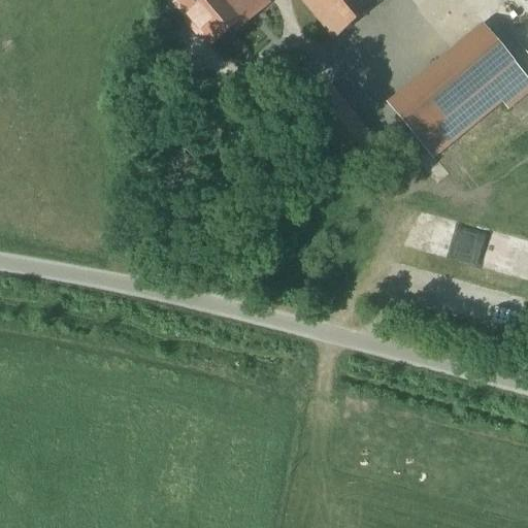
[(234,33),(268,4),(263,0),(183,0),(176,5),(211,46),(231,29),(234,33)]
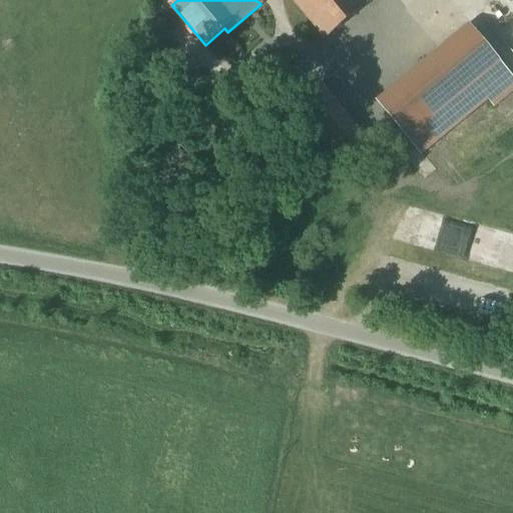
[(369,4),(365,0),(291,0),(325,41),(369,4)]
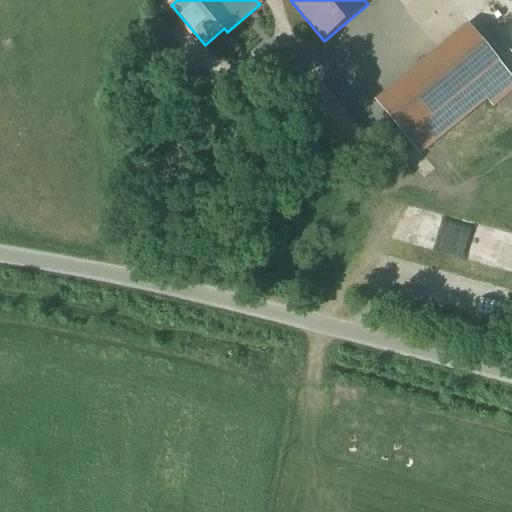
[(511,89),(511,78),(469,26),(376,103),(419,154),(486,99),(492,107),(511,89)]
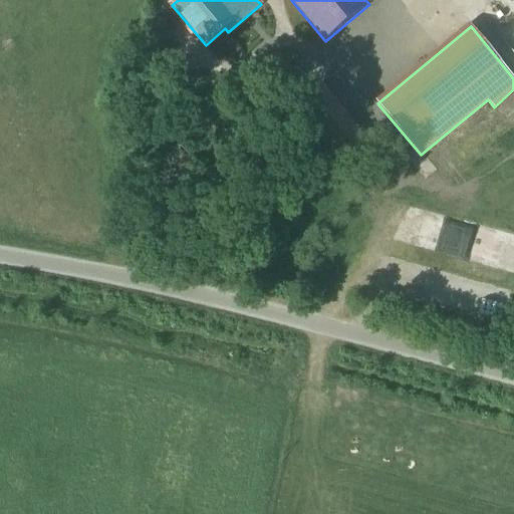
[(299,109),(315,129),(338,109),(323,89),(299,109)]
